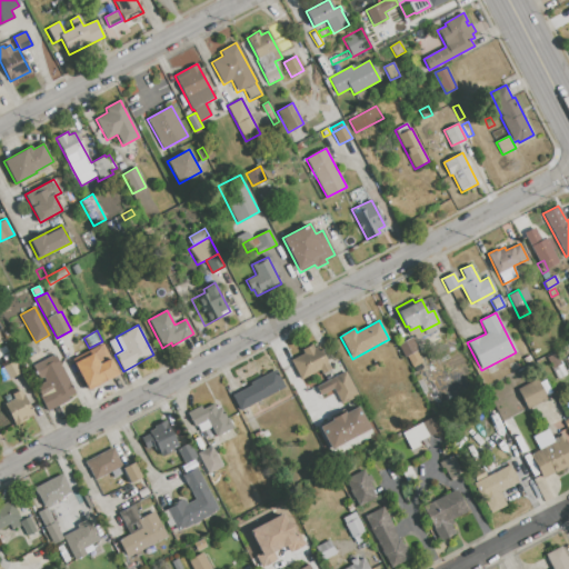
[(398,343),(411,337),(419,351),(417,352),(407,357),(405,358),(398,343)]
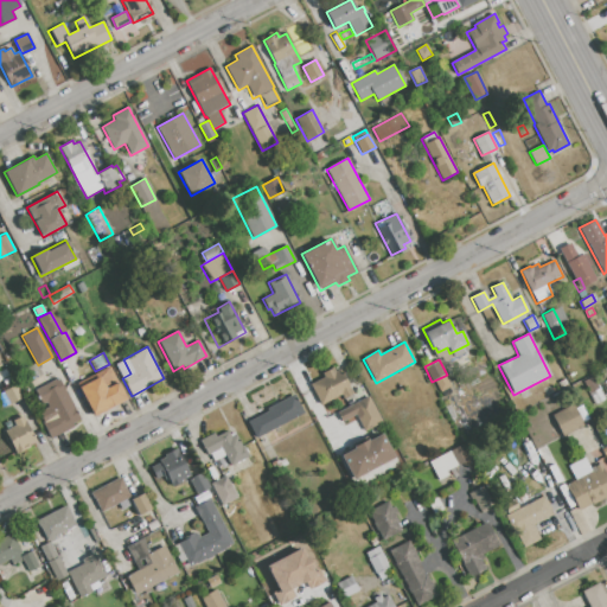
[(77,384),(107,368),(115,383),(117,382),(127,398),(94,416),(77,384)]
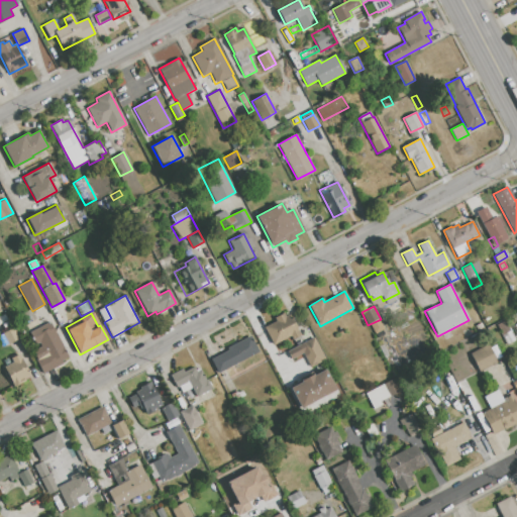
[(273,345),(264,328),(275,321),(274,318),(283,313),(285,316),(289,314),(300,336),(293,340),(291,335),(273,345)]
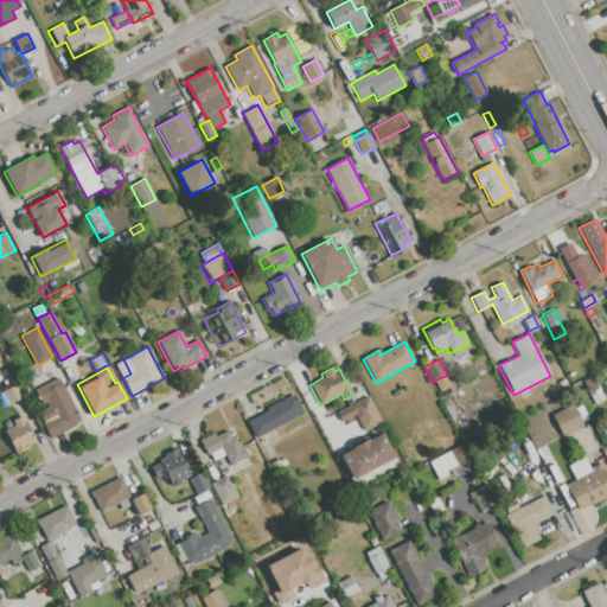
[(434,381),(445,376),(451,387),(440,393),(434,381)]
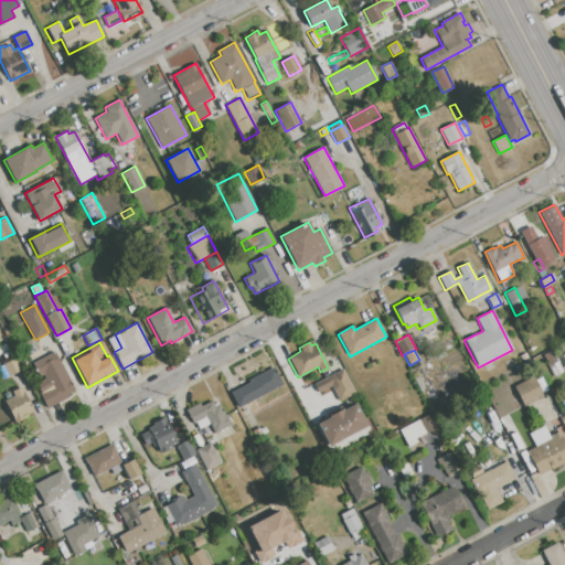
[(74,391),(67,394),(68,396),(46,408),(39,393),(40,392),(35,384),(45,380),(43,375),(39,376),(32,363),(54,352),(74,391)]
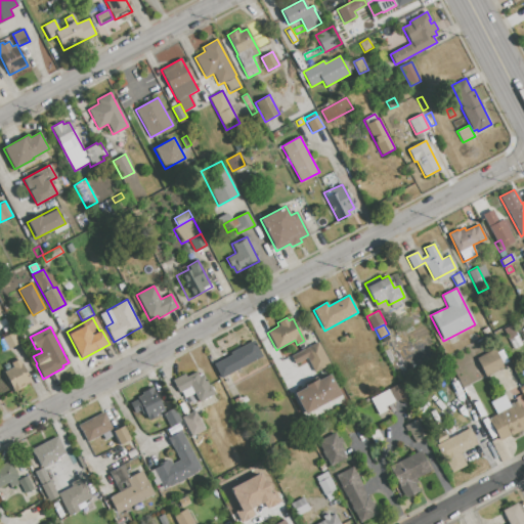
[(488,326),(490,332),(483,335),(481,331),(488,326)]
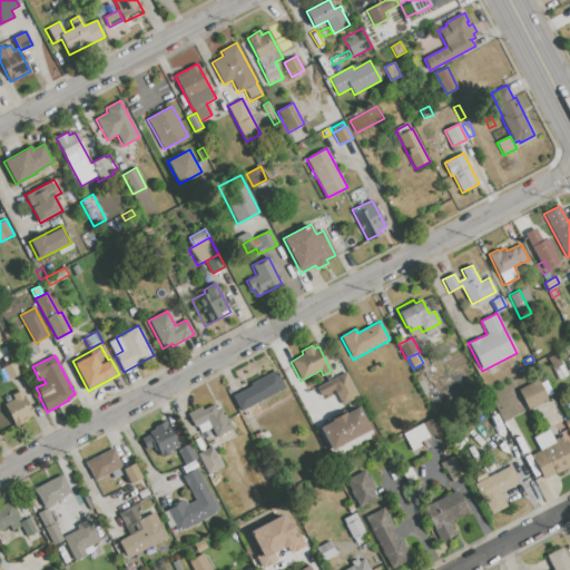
[(17,359),(22,356),(27,364),(21,367),(17,359)]
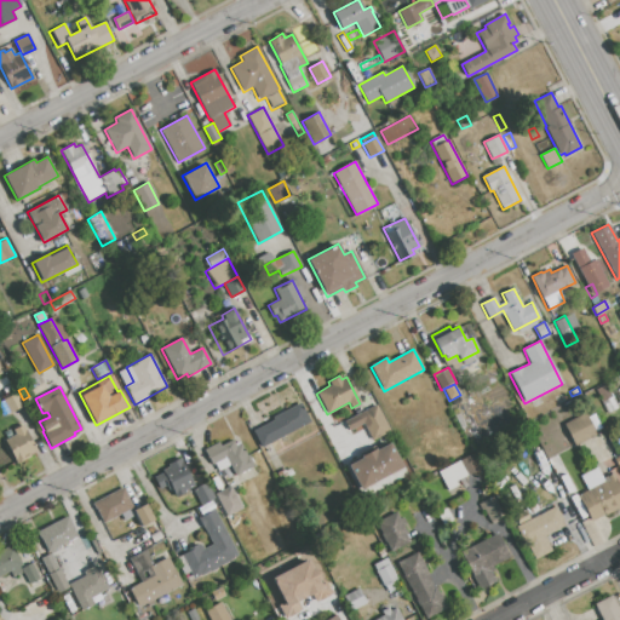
[(17,392),(24,406),(10,413),(4,402),(3,401),(17,392)]
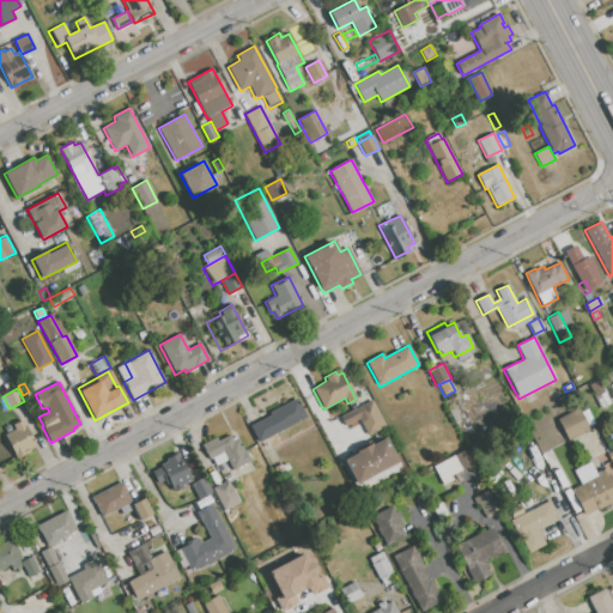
[(0,400),(4,398),(10,408),(12,412),(5,416),(0,407),(0,400)]
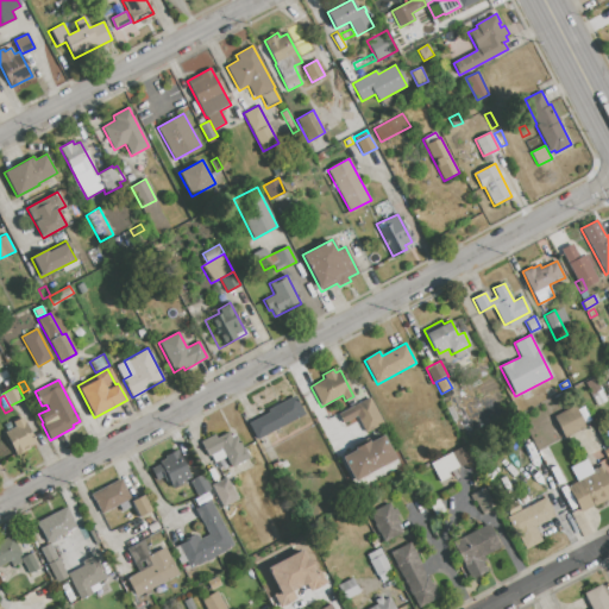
[(295,396),(305,415),(257,440),(249,424),(269,413),(268,409),(295,396)]
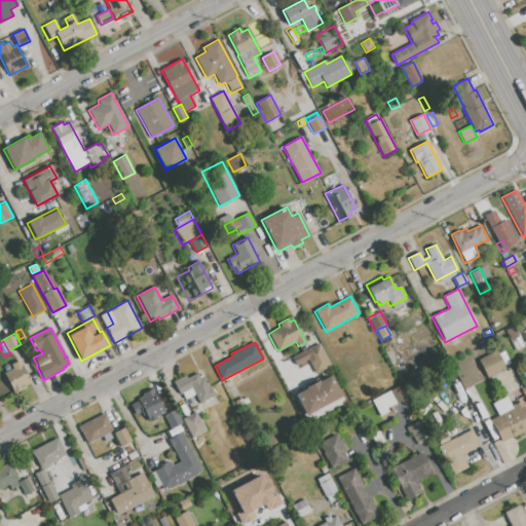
[(320,343),(332,366),(315,375),(307,360),(297,366),(293,359),(320,343)]
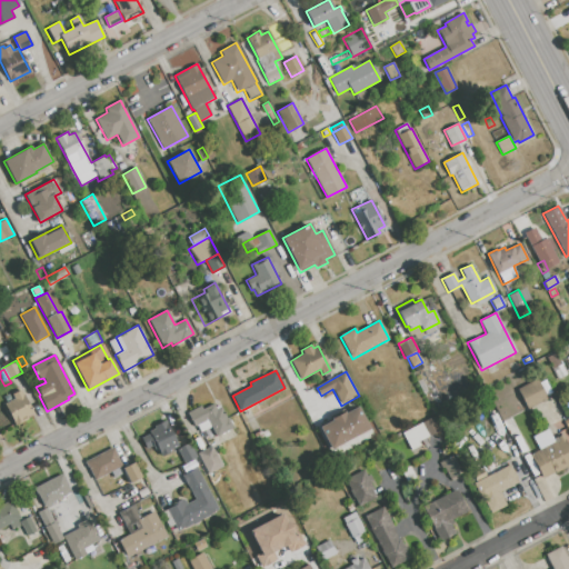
[(527,408),(518,390),(537,380),(539,383),(546,380),(552,392),(546,396),(547,398),(527,408)]
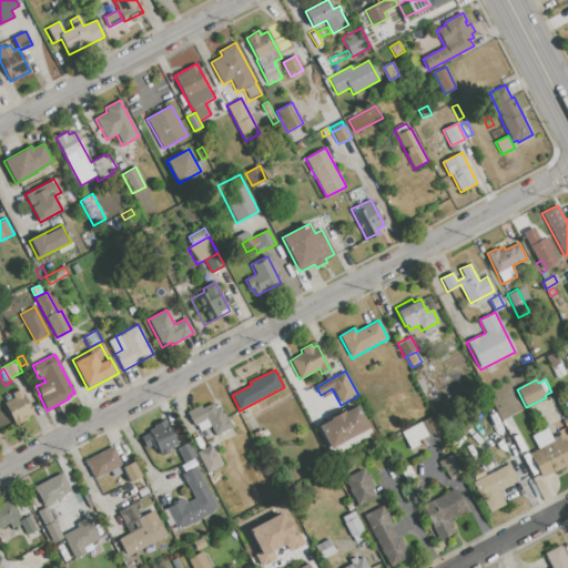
[(4,403),(13,398),(11,393),(22,388),(34,413),(27,416),(28,418),(14,425),(4,403)]
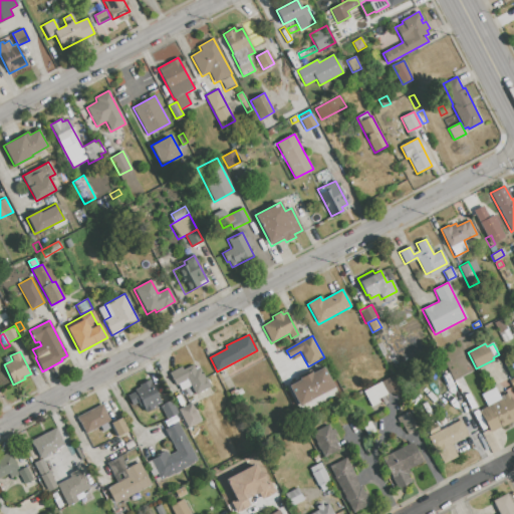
[(169,373),(182,366),(183,369),(193,364),(195,368),(199,366),(210,387),(195,395),(187,379),(176,386),(169,373)]
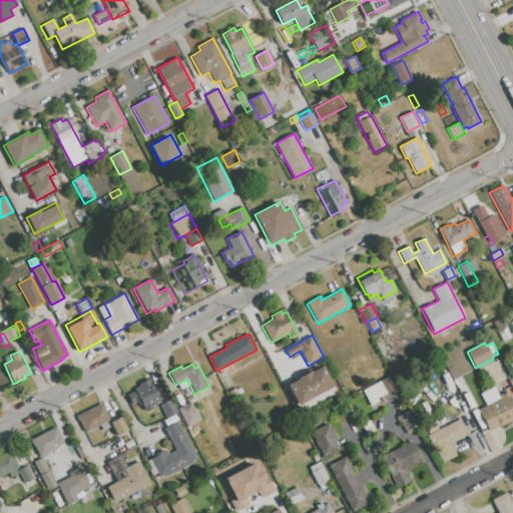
[(298,405),(288,386),(299,380),(298,377),(311,370),(312,373),(322,367),(333,387),(298,405)]
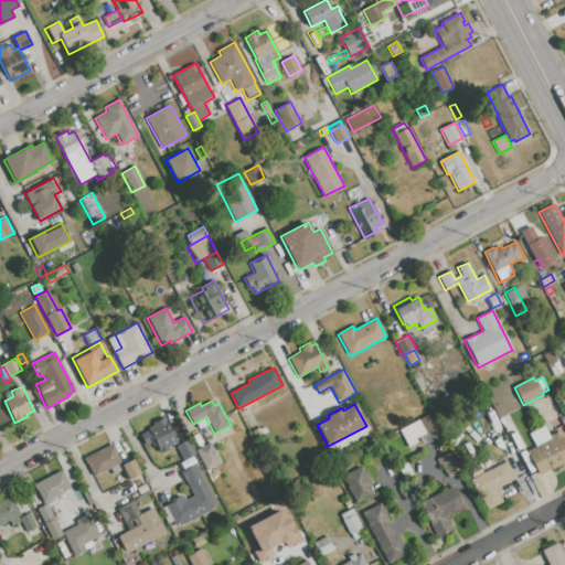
[(430,414),(438,427),(426,433),(419,419),(430,414)]
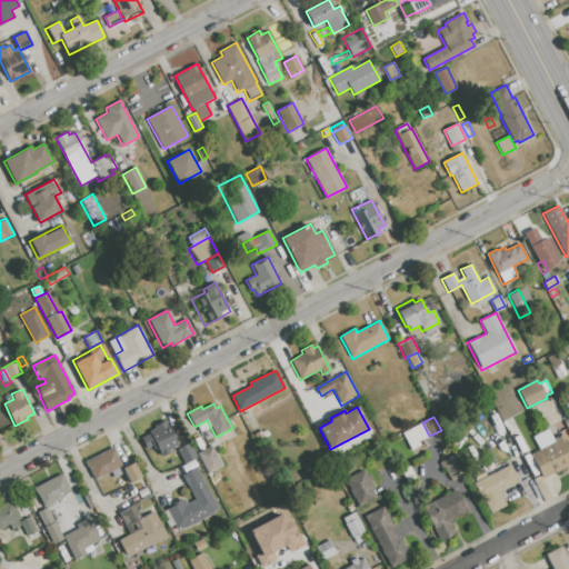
[(165,420),(179,446),(161,456),(158,449),(155,450),(152,446),(146,450),(140,439),(149,433),(148,432),(155,428),(153,427),(165,420)]
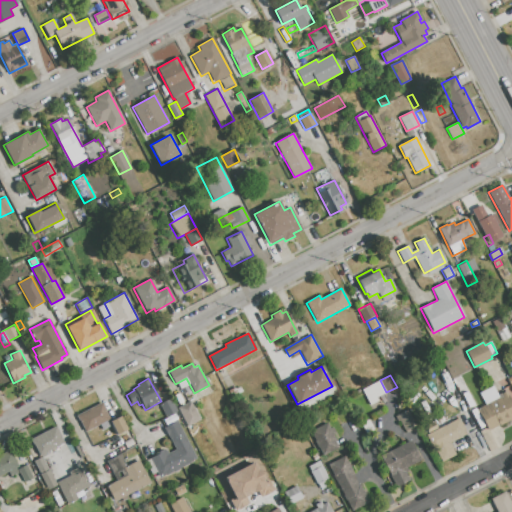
[(380,380),(386,392),(376,398),(369,385),(380,380)]
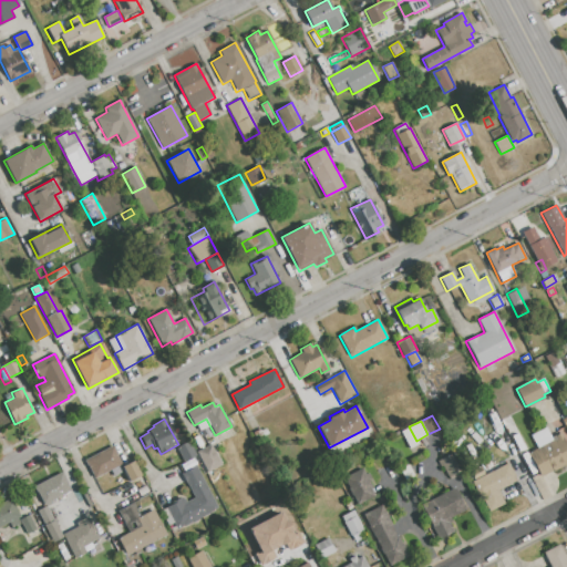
[(409,426),(416,441),(418,444),(410,449),(401,431),(409,426)]
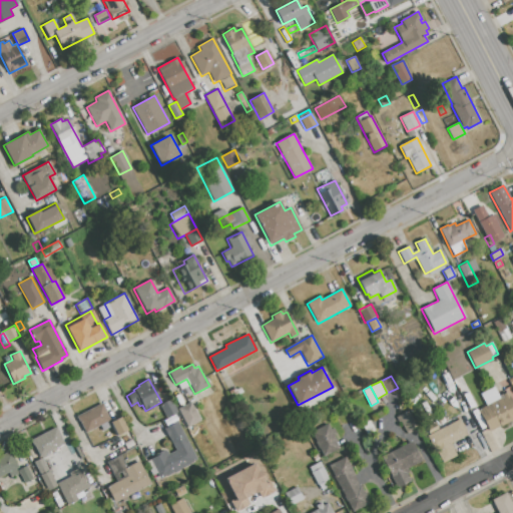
[(228,391),(235,388),(236,390),(240,388),(243,393),(232,399),(228,391)]
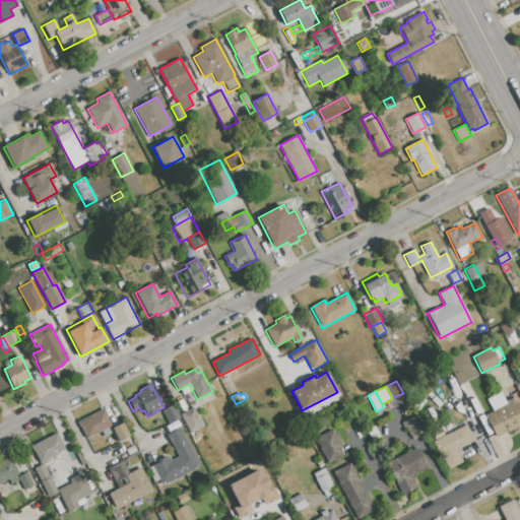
[(209,394),(212,400),(201,406),(198,400),(209,394)]
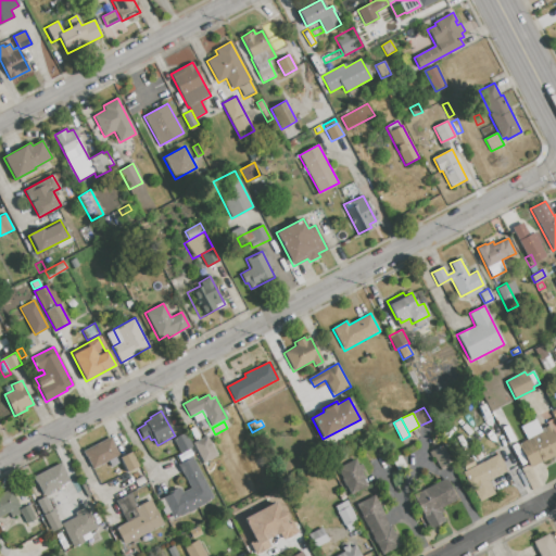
[(536,421),(542,431),(527,439),(522,429),(536,421)]
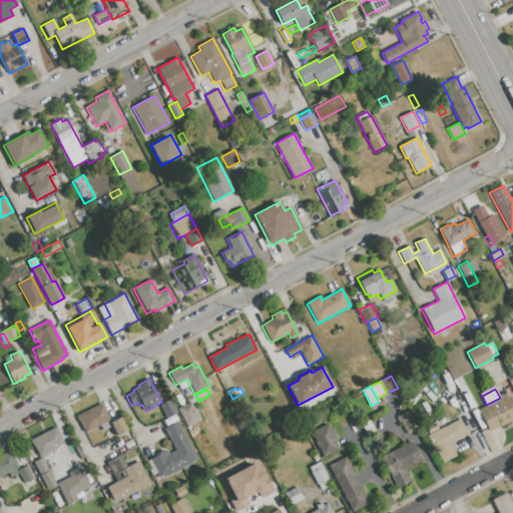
[(512,404),(512,418),(488,431),(478,410),(508,395),(512,404)]
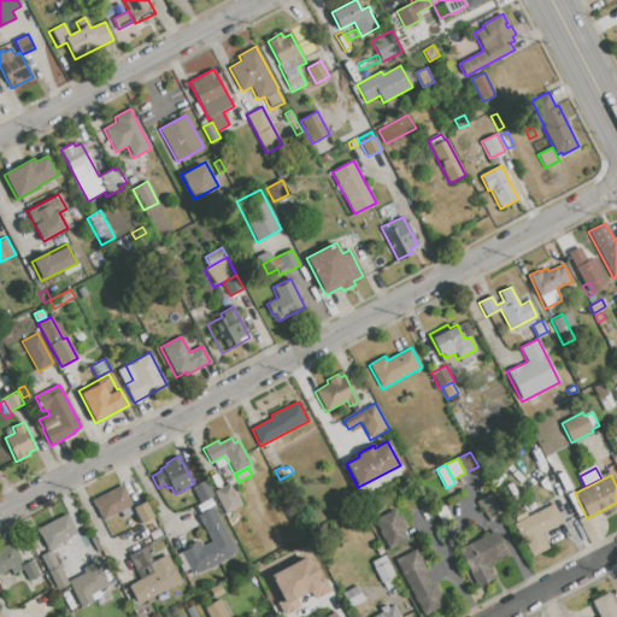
[(212,495),(200,503),(192,487),(204,481),(212,495)]
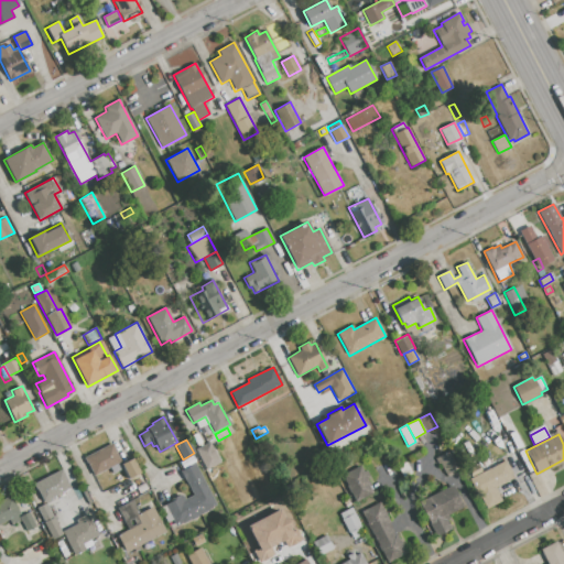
[(209,442),(220,463),(207,469),(196,449),(209,442)]
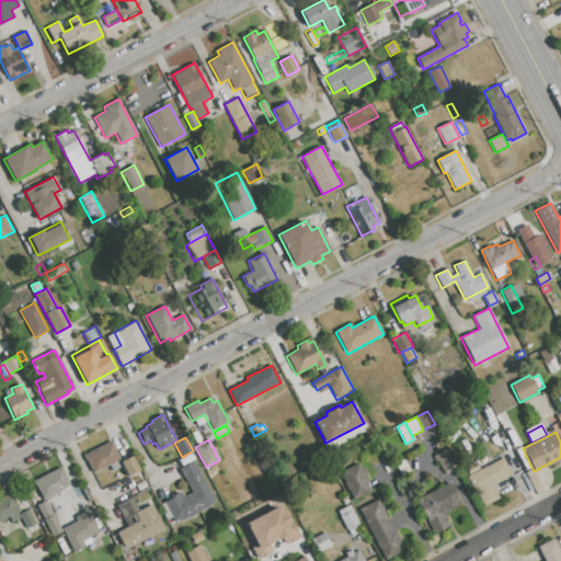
[(112,442),(122,458),(93,473),(84,457),(112,442)]
